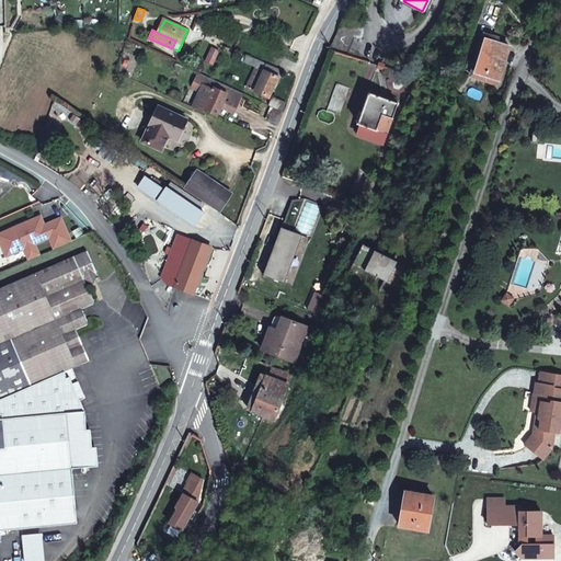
[(474,71),(496,78),(508,44),(487,37),(474,71)]
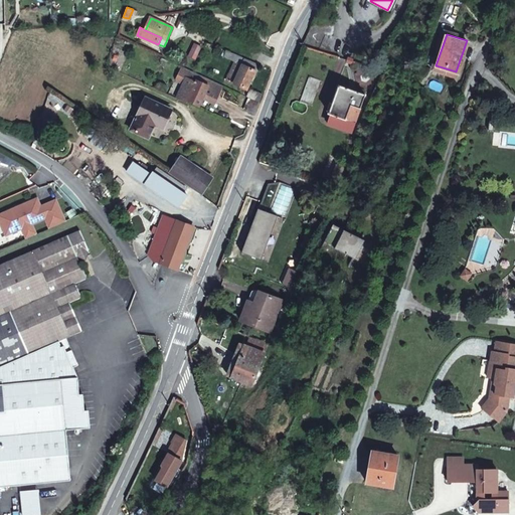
[(188,56),(195,59),(201,47),(194,43),(188,56)]
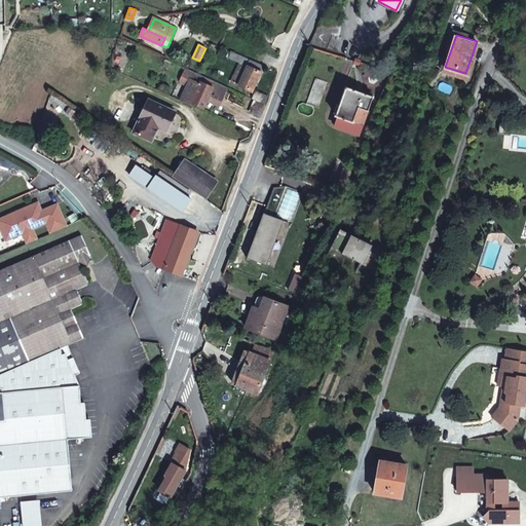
[(263,67),(231,51),(228,59),(239,63),(232,82),(251,90),(263,67)]
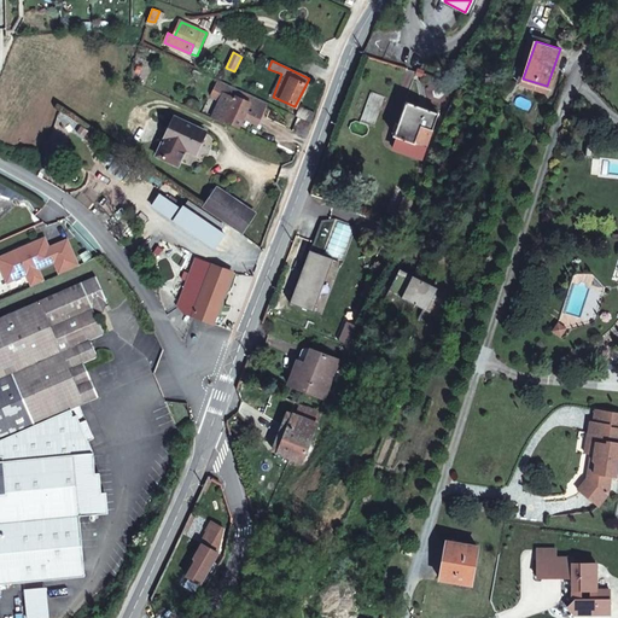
[(546,92),(547,86),(523,79),(522,83),(546,92)]
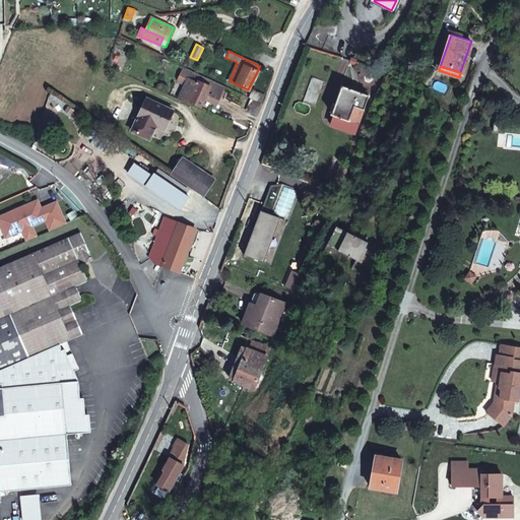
[(210,86),(211,84),(221,90),(223,85),(184,67),(182,71),(196,78),(195,80),(199,82),(199,81),(210,86)]
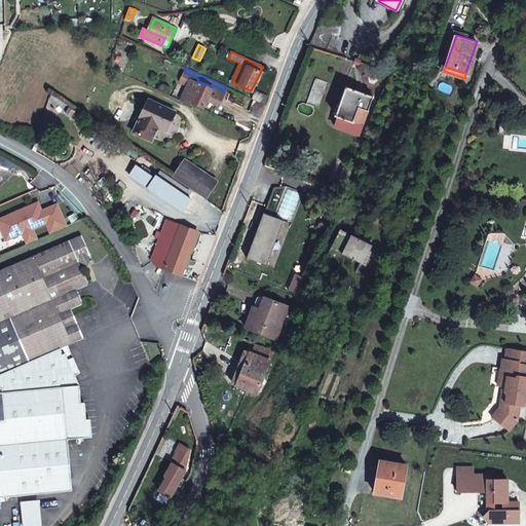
[(198,79),(184,72),(180,80),(181,83),(188,86),(181,101),(191,105),(192,103),(201,83),(197,81),(198,79)]
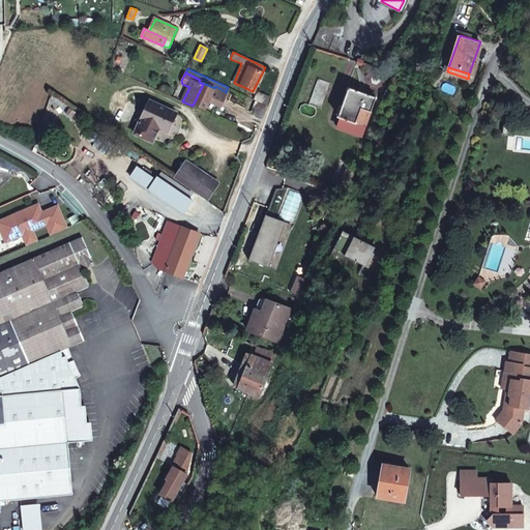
[(194,104),(205,109),(210,97),(214,88),(203,83),(203,84),(194,104)]
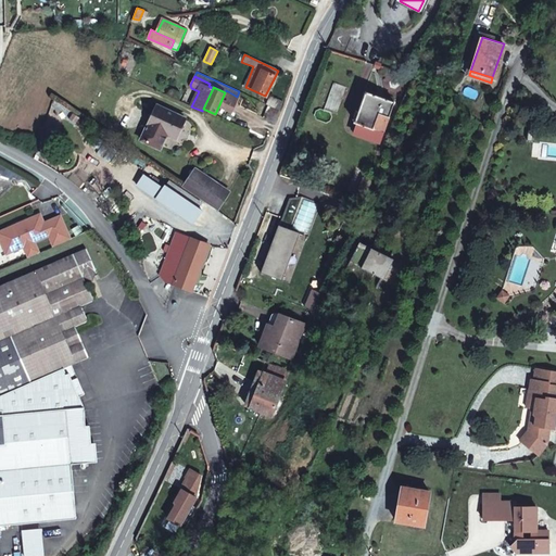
[(231,108),(237,97),(226,90),(225,92),(220,102),(231,108)]
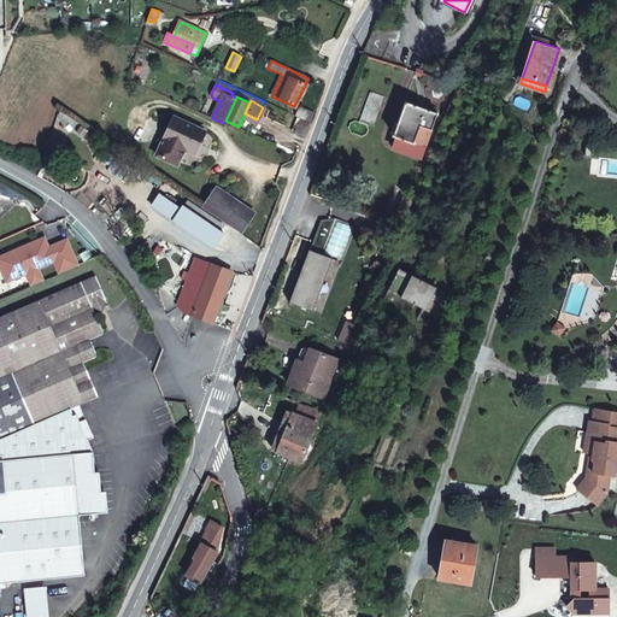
[(415,142),(422,124),(432,128),(438,112),(405,100),(394,134),(398,136),(415,142)]
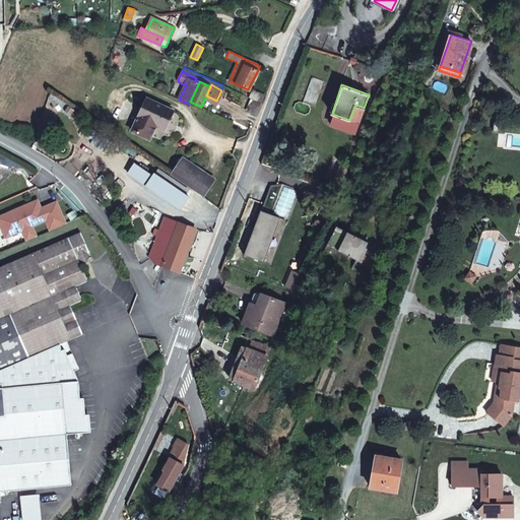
[(264,93),(252,87),(248,96),(261,103),(264,93)]
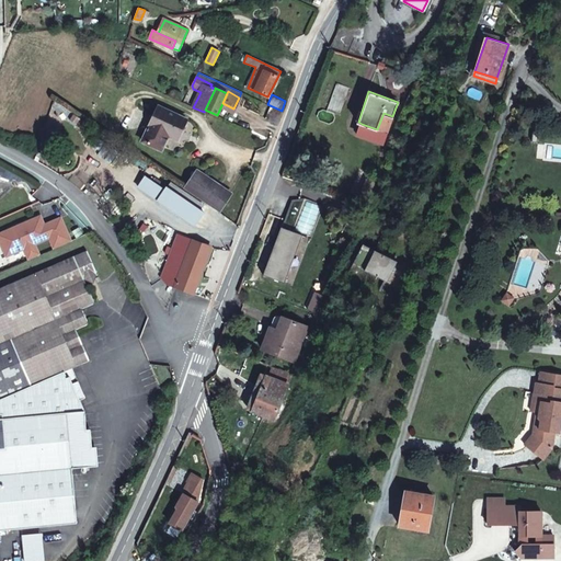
[(160,105),(144,140),(161,149),(169,134),(179,138),(189,118),(160,105)]
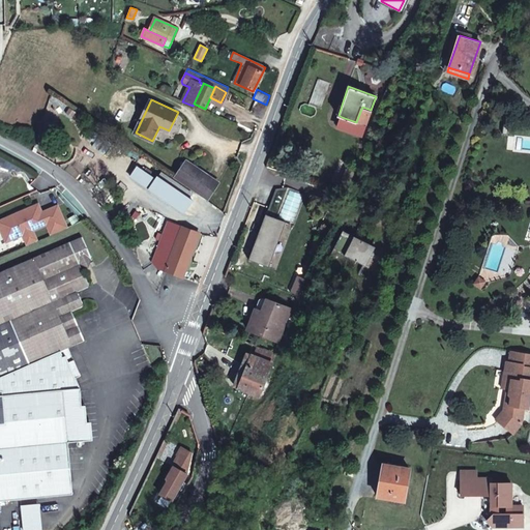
[(261,117),(266,106),(255,101),(249,113),(261,117)]
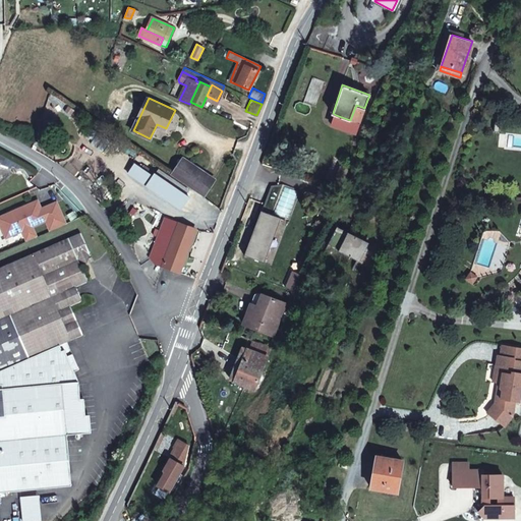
[(364,108),(356,105),(350,120),(359,123),(364,108)]
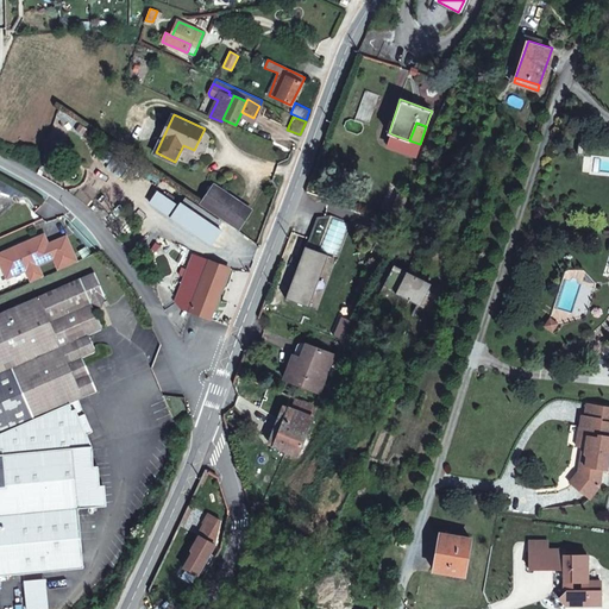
[(415,156),(420,144),(409,140),(393,135),(389,146),(415,156)]
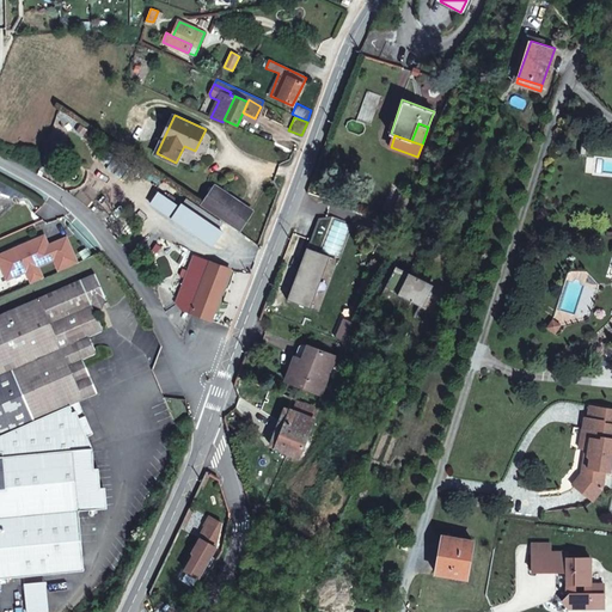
[(215,184),(203,204),(240,230),(254,209),(215,184)]
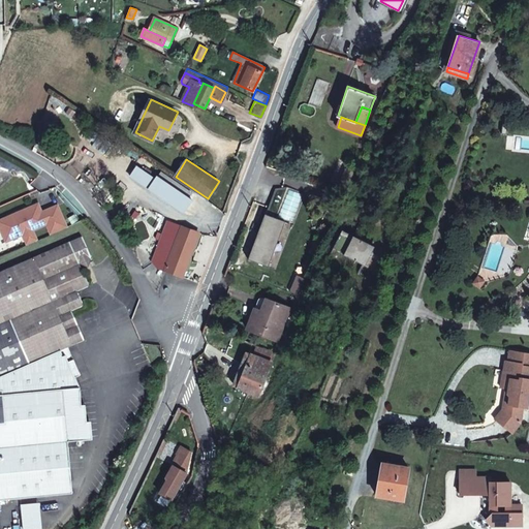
[(195,192),(162,169),(158,176),(191,198),(195,192)]
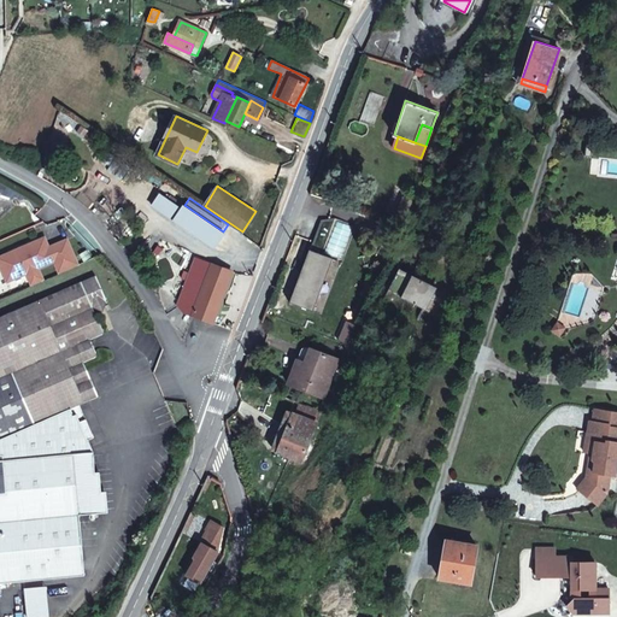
[(213,248),(223,231),(184,205),(181,204),(178,207),(181,210),(174,221),(213,248)]
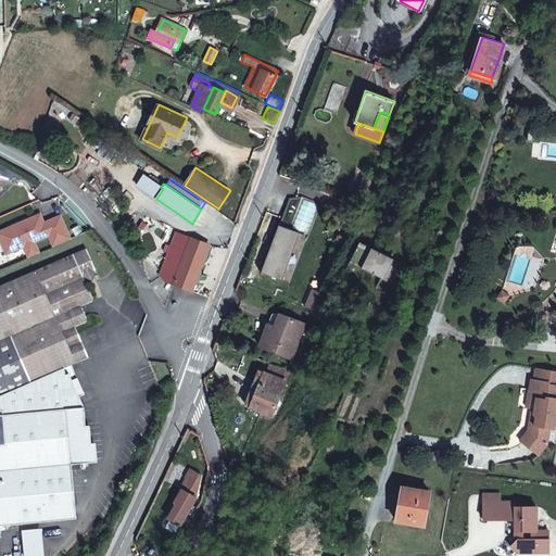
[(40,212),(0,230),(0,235),(2,240),(0,241),(0,250),(5,249),(8,252),(25,244),(29,254),(40,250),(36,239),(51,232),(55,242),(71,235),(61,213),(45,220),(40,212)]
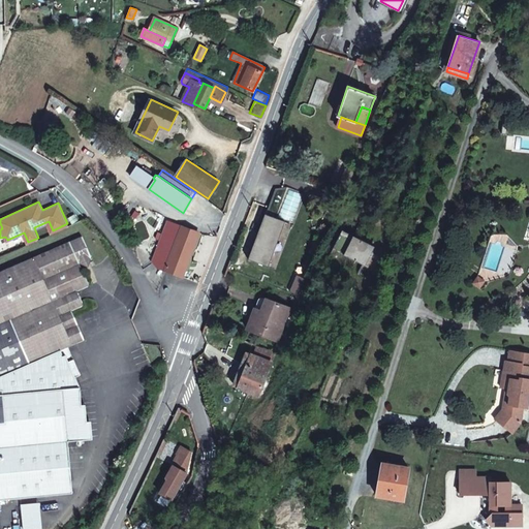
[(265,214),(248,258),(268,266),(273,252),(270,251),(276,235),(278,236),(283,221),(265,214)]
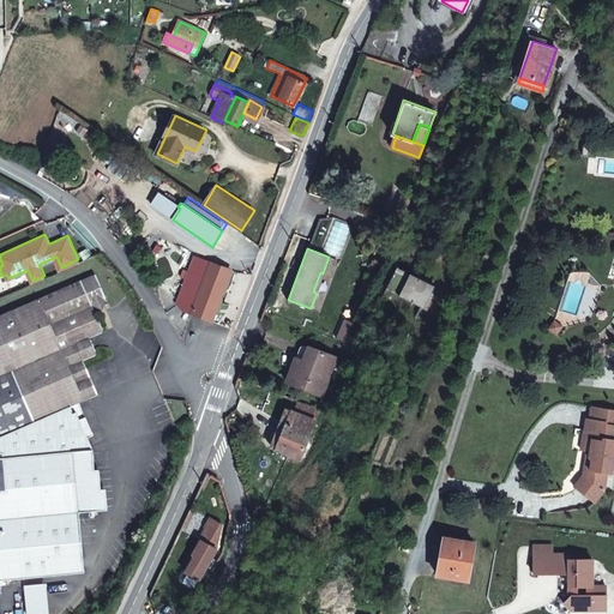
[(191,313),(210,320),(230,270),(210,263),(205,277),(187,270),(176,298),(194,305),(191,313)]
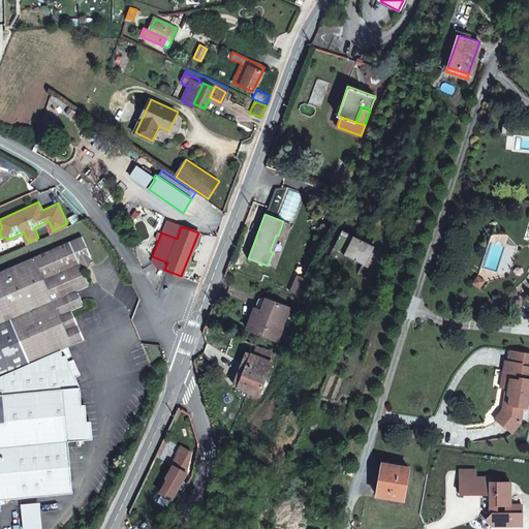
[(346,231),(339,251),(371,265),(380,246),(346,231)]
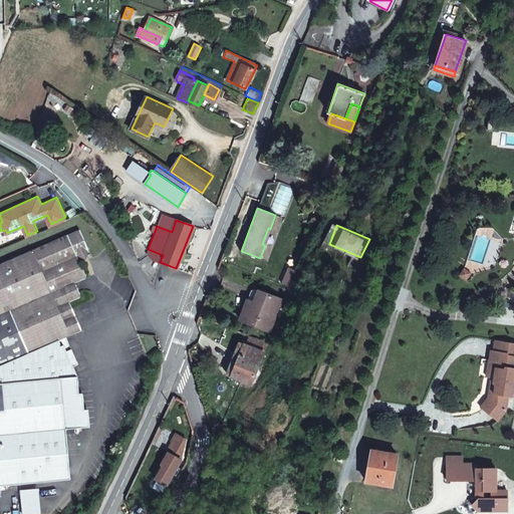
[(79,363),(73,347),(67,349),(66,346),(64,347),(61,337),(68,333),(72,332),(53,290),(63,286),(78,279),(84,276),(79,266),(82,264),(75,247),(71,238),(67,231),(0,262),(0,386),(71,377),(76,376),(72,365),(79,363)]
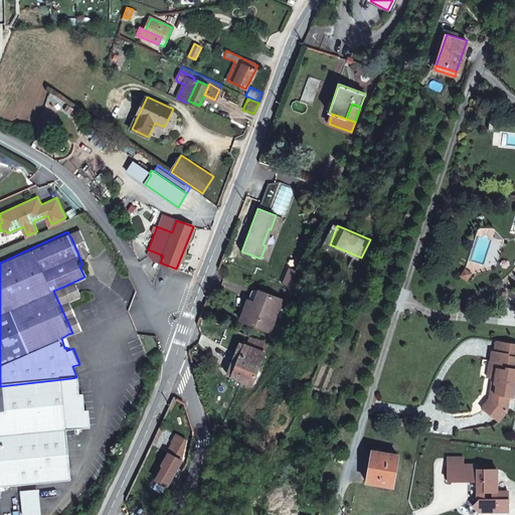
[(88,276),(82,265),(79,267),(84,277),(88,276)]
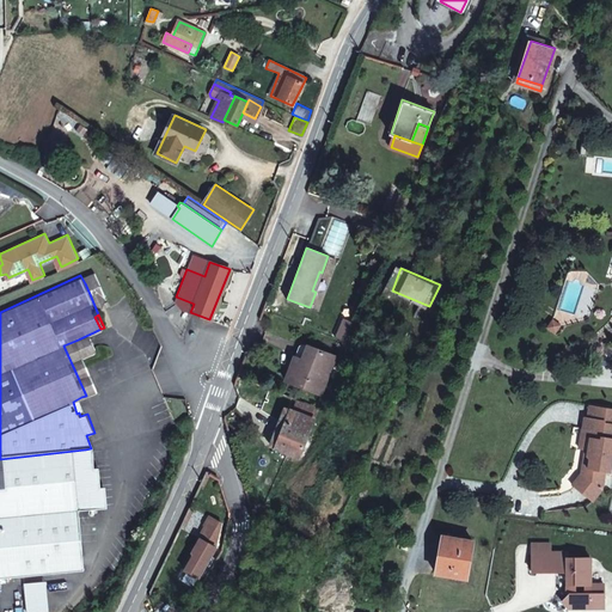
[(562,330),(554,324),(546,334),(555,338),(562,330)]
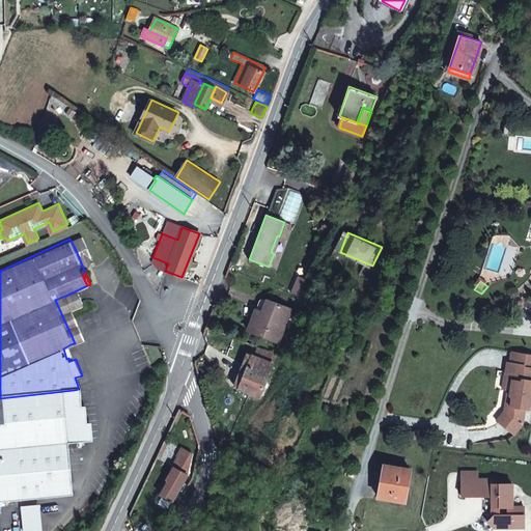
[(65,296),(72,309),(88,302),(81,288),(65,296)]
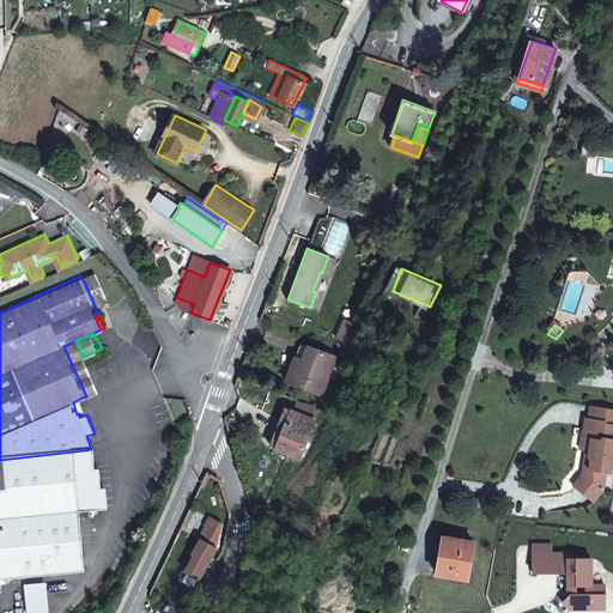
[(64,346),(86,396),(98,390),(83,357),(76,341),(64,346)]
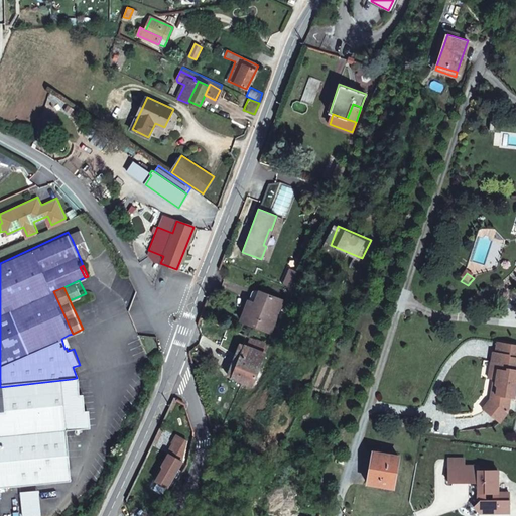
[(243,321),(266,333),(280,302),(263,294),(253,316),(247,314),(243,321)]
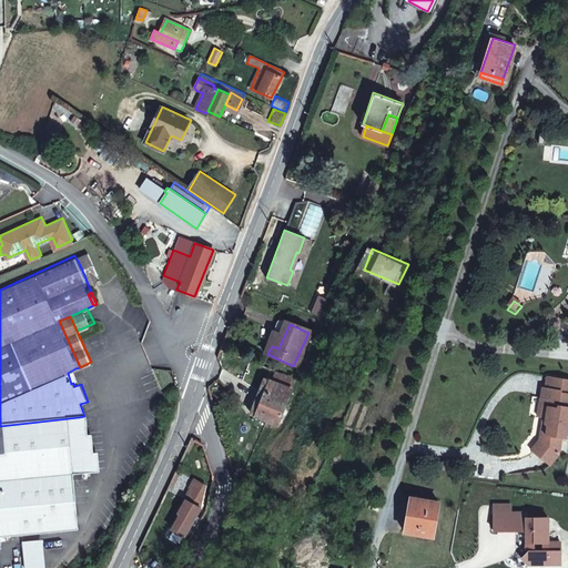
[(314,335),(308,333),(293,366),(298,368),(314,335)]
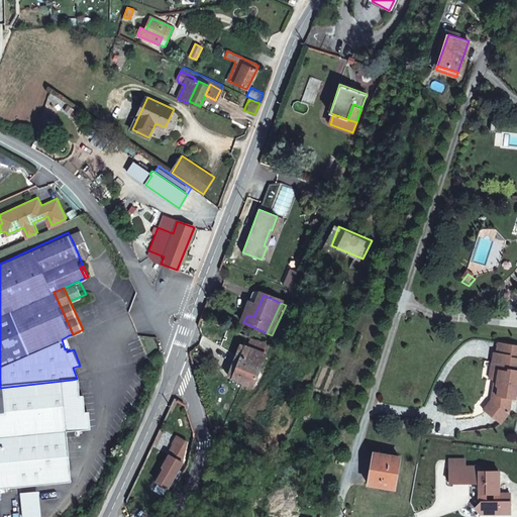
[(134,318),(130,308),(118,313),(123,323),(134,318)]
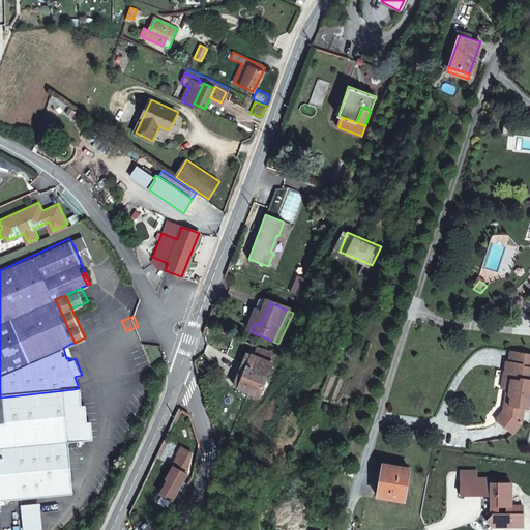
[(69,360),(76,358),(70,344),(63,348),(66,358),(68,357),(69,360)]
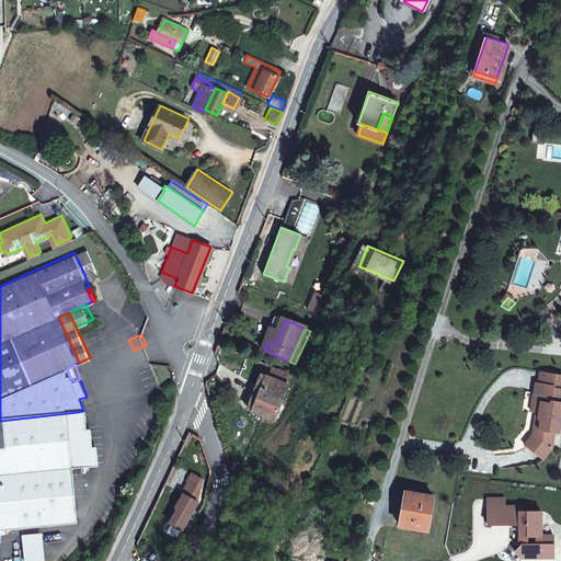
[(560,374),(540,371),(539,384),(554,386),(553,395),(541,393),(539,411),(542,412),(542,416),(545,420),(542,436),(539,435),(531,445),(547,458),(556,448),(557,432),(560,432),(560,374)]
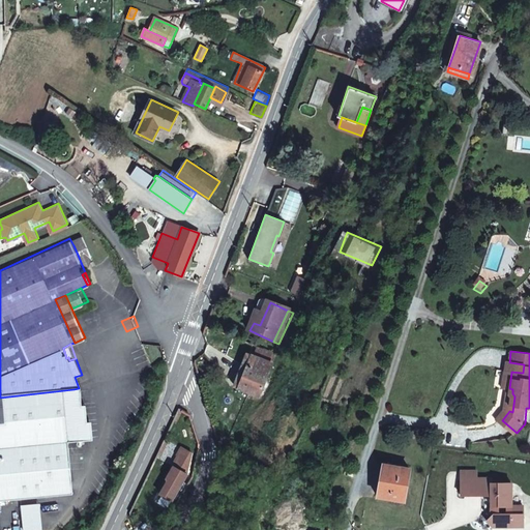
[(258,401),(273,369),(249,357),(235,390),(258,401)]
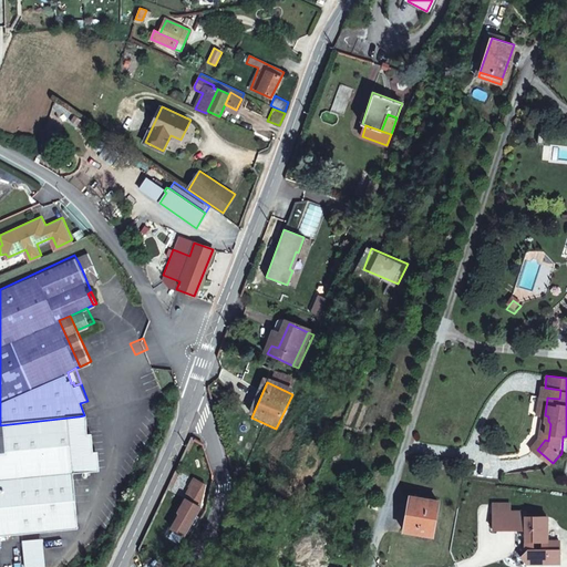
[(538,414),(545,415),(547,398),(559,399),(560,390),(545,388),(543,387),(538,414)]
